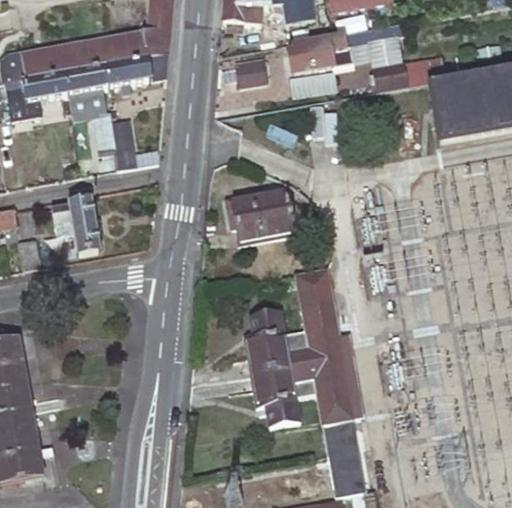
[(105,63),(147,56),(168,52),(172,0),(150,0),(147,31),(18,53),(20,59),(11,61),(12,66),(7,67),(8,74),(3,75),(4,81),(21,78),(65,70),(105,63)]
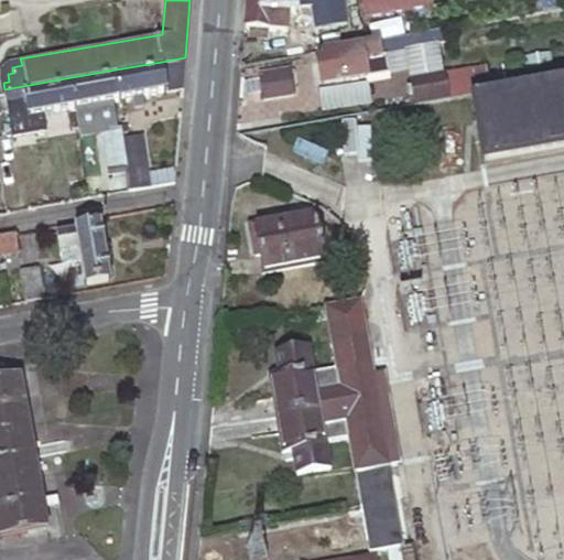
[(294,10),(295,0),(246,0),(243,24),(249,24),(277,27),(286,28),(288,9),(294,10)]
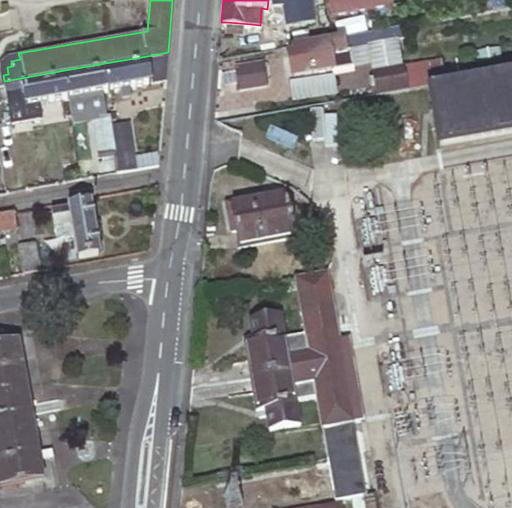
[(312,14),(309,0),(283,0),(286,19),(312,14)]
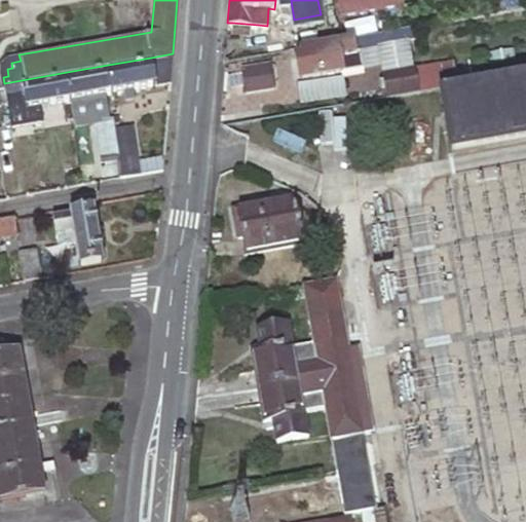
[(337,0),(339,12),(402,3),(401,0),(337,0)]
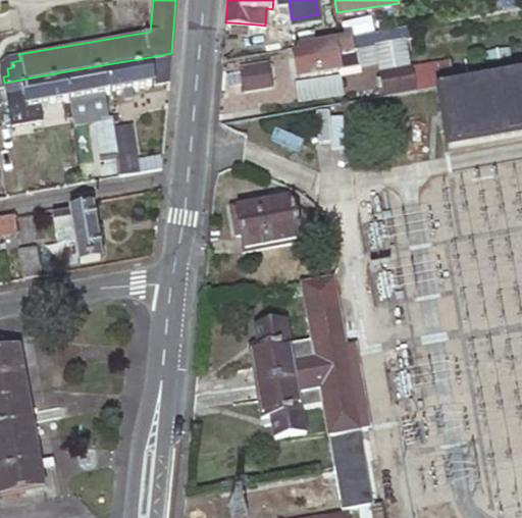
[(255,32),(256,24),(230,22),(229,29),(255,32)]
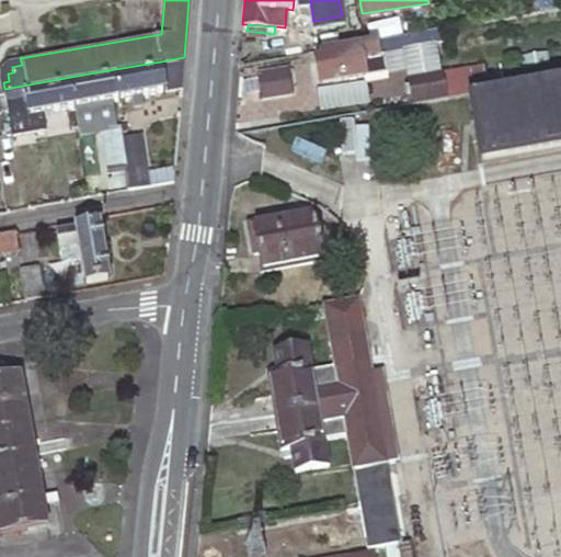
[(375,37),(376,48),(405,44),(436,38),(445,38),(443,26),(375,37)]
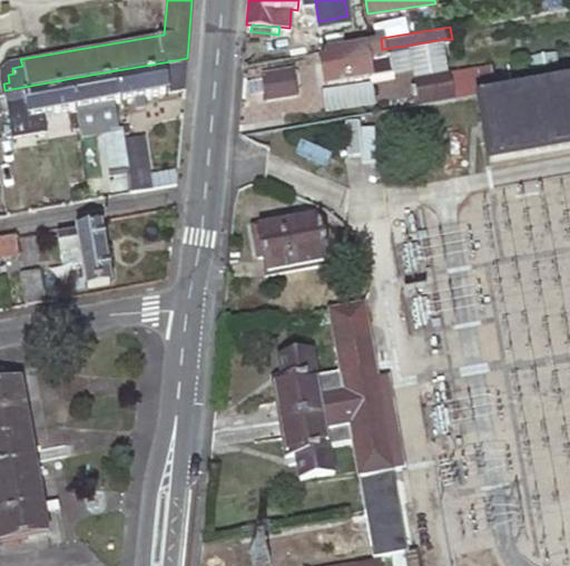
[(366,41),(324,48),(325,57),(318,57),(322,84),(369,77),(365,58),(383,56),(382,49),(381,38),(366,41)]
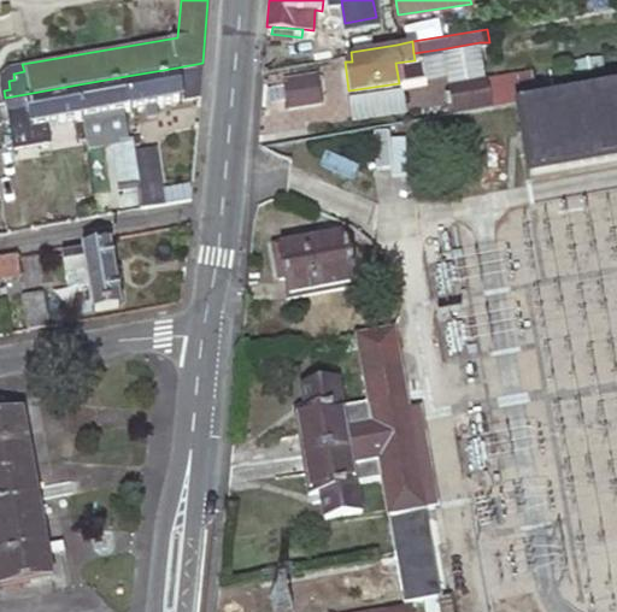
[(451,82),(486,76),(480,42),(446,48),(451,82)]
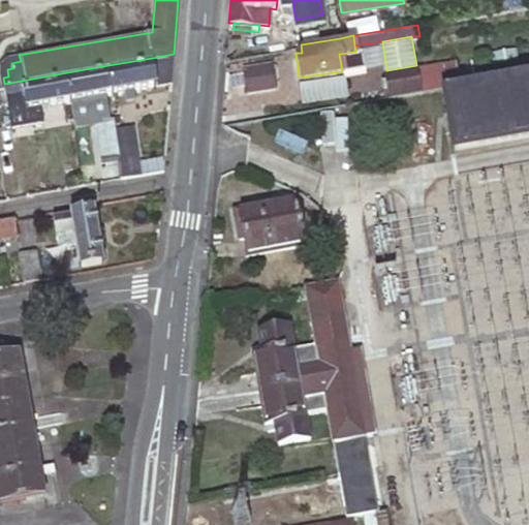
[(174,54),(152,58),(155,82),(170,80),(173,64),(174,54)]
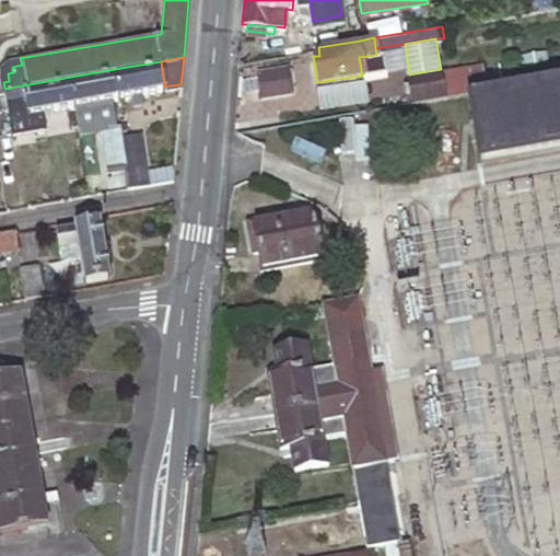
[(506,76),(504,59),(492,60),(496,78),(506,76)]
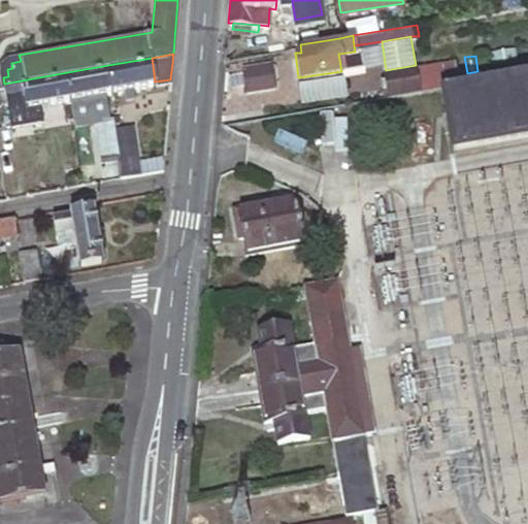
[(108,65),(112,89),(155,82),(152,58),(108,65)]
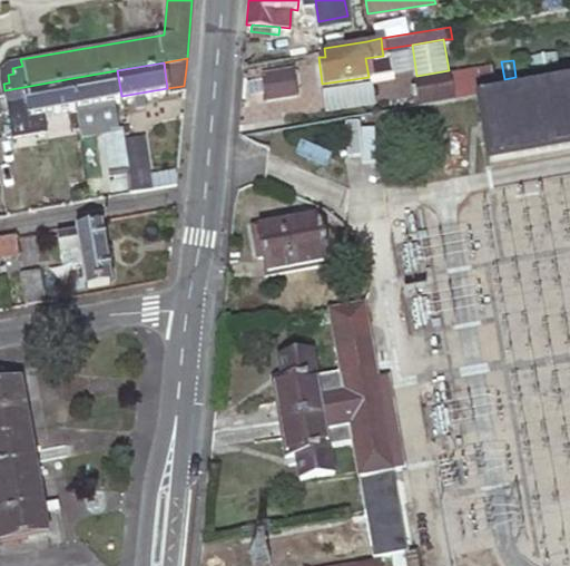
[(418,103),(481,93),(475,66),(449,70),(416,76),(414,76),(418,103)]
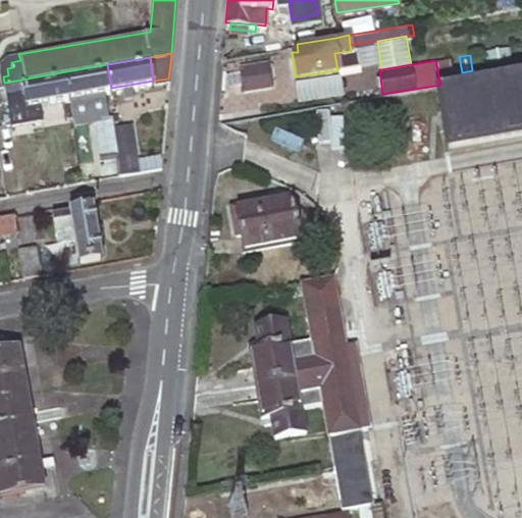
[(270,63),(240,64),(241,91),(271,91),(270,63)]
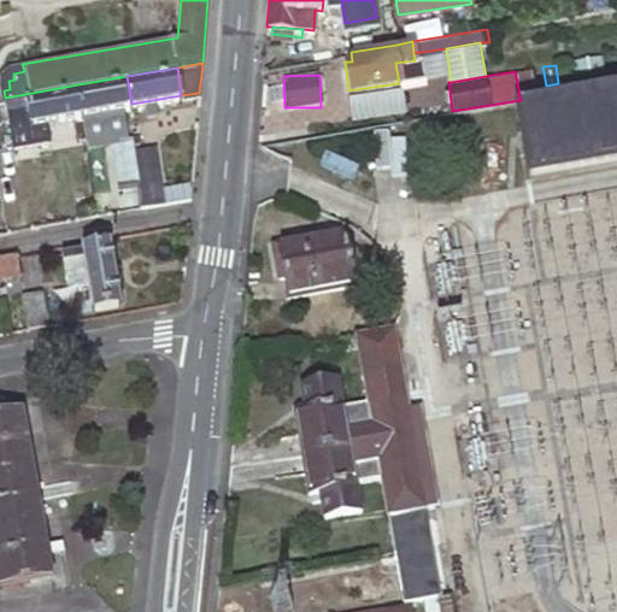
[(127,105),(131,104),(127,76),(78,84),(83,112),(88,142),(112,139),(129,136),(123,105),(127,105)]
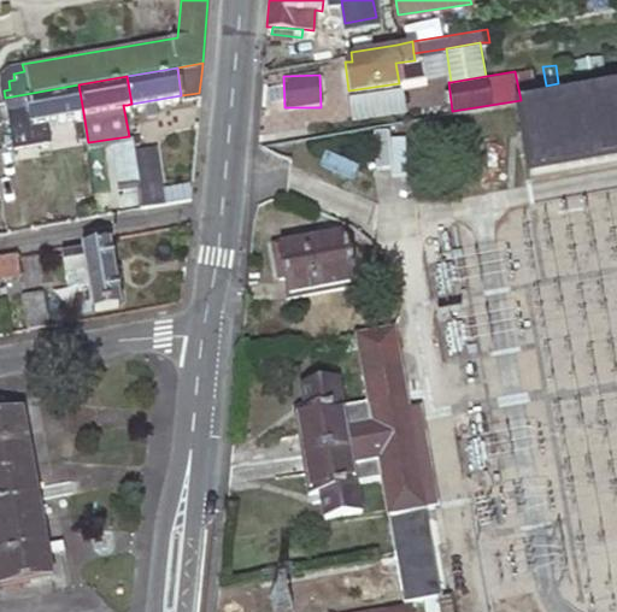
[(78,84),(25,94),(28,104),(10,107),(17,152),(35,148),(30,121),(83,112),(78,84)]
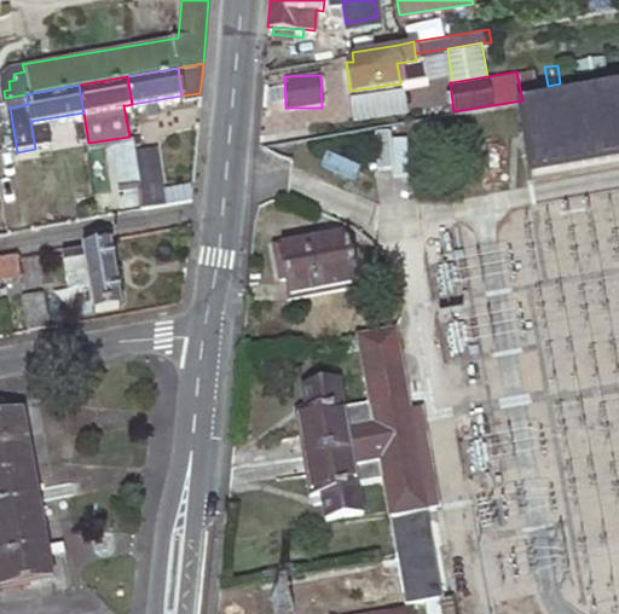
[(618,156),(618,93),(520,110),(530,172),(618,156)]
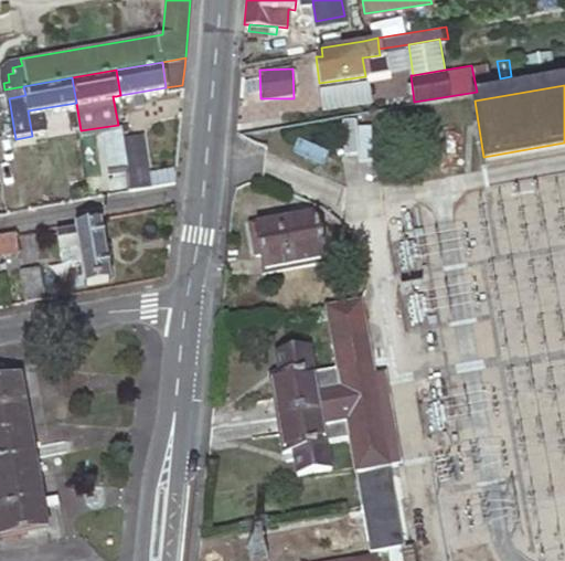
[(118,125),(103,127),(110,168),(128,165),(123,130),(121,124),(118,125)]
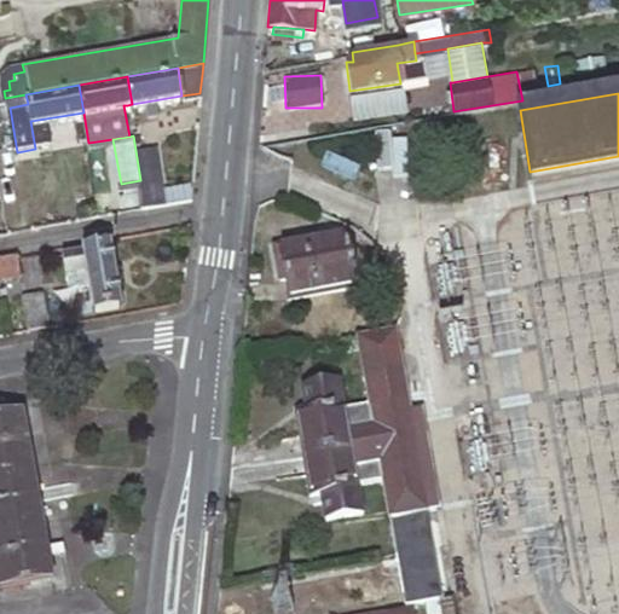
[(145,186),(142,187),(145,204),(167,201),(156,145),(138,149),(145,186)]
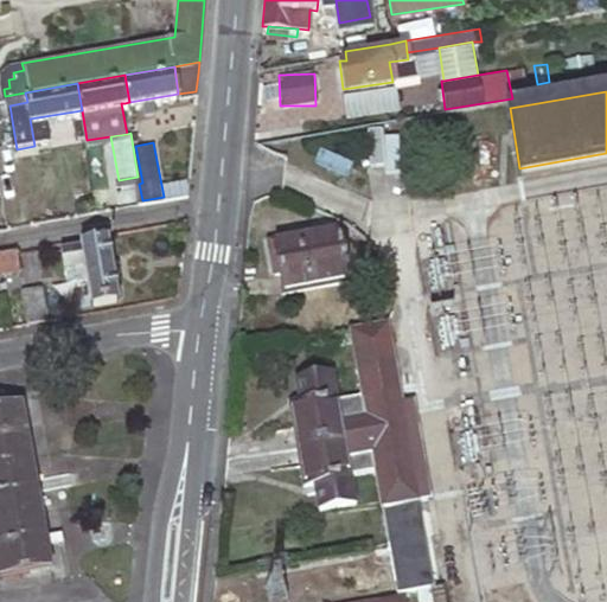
[(350,276),(342,225),(267,239),(272,270),(278,269),(282,289),(350,276)]
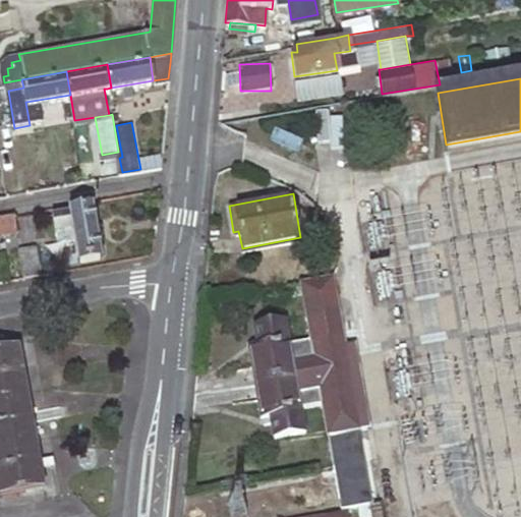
[(52,210),(55,228),(72,224),(77,257),(101,252),(92,202),(52,210)]
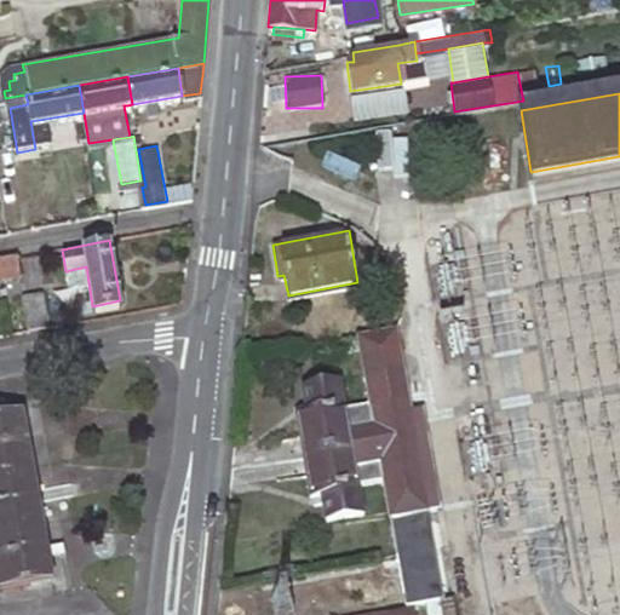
[(27,327),(47,323),(40,288),(21,292),(27,327)]
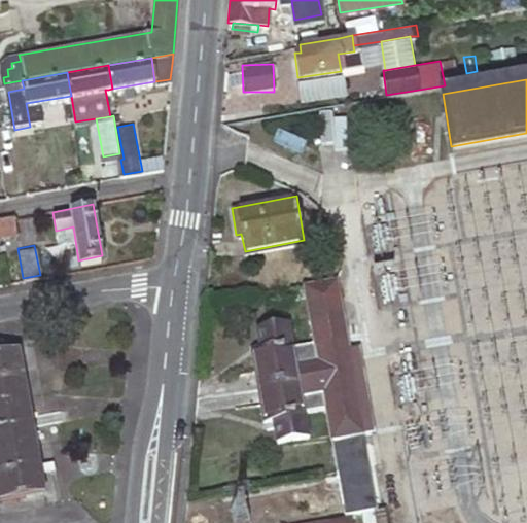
[(309,300),(314,337),(317,356),(295,360),(299,378),(301,392),(324,388),(331,437),(363,431),(363,428),(373,427),(360,349),(350,351),(342,295),(309,300)]
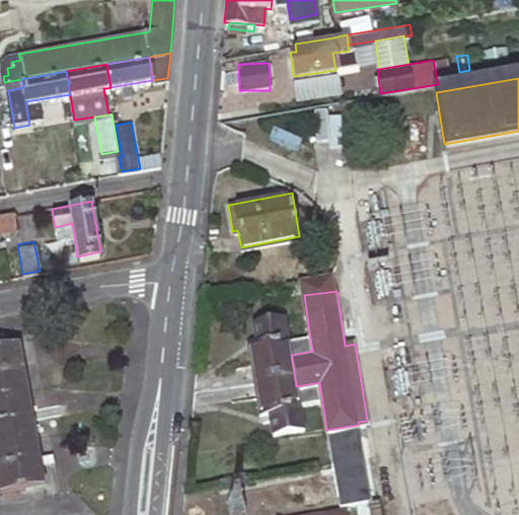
[(288,336),(283,312),(252,316),(256,341),(288,336)]
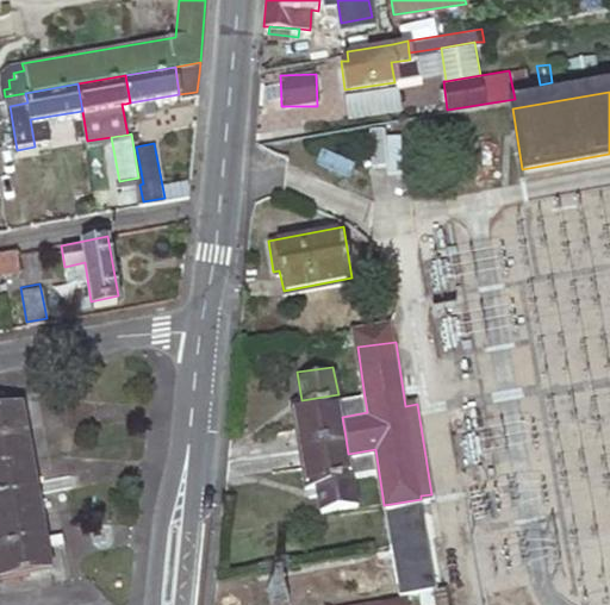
[(302,400),(291,403),(298,444),(346,437),(342,417),(338,394),(302,400)]
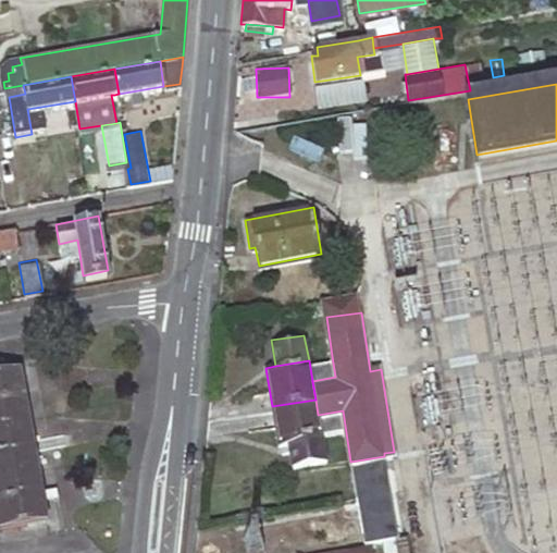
[(0,370),(0,525),(47,517),(20,367),(0,370)]
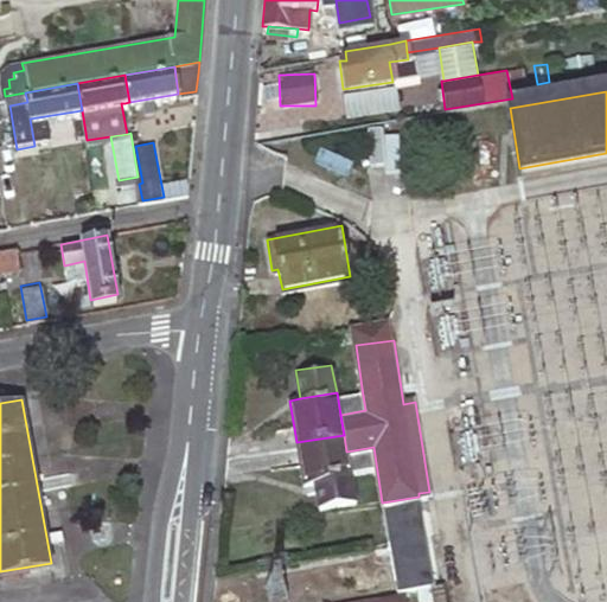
[(344,435),(296,442),(302,481),(313,479),(351,474),(346,452),(344,435)]
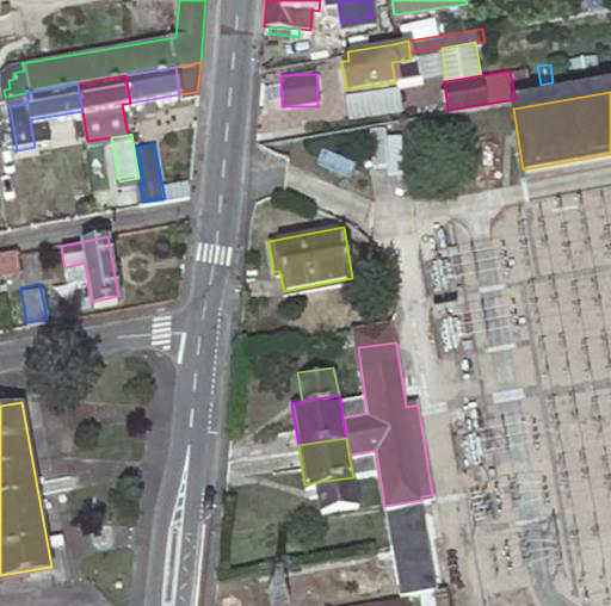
[(353,477),(315,482),(321,513),(358,506),(353,477)]
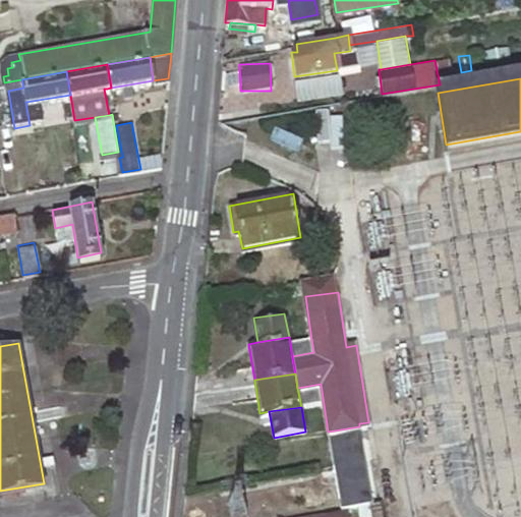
[(347,505),(371,500),(359,426),(328,432),(332,464),(339,506),(347,505)]
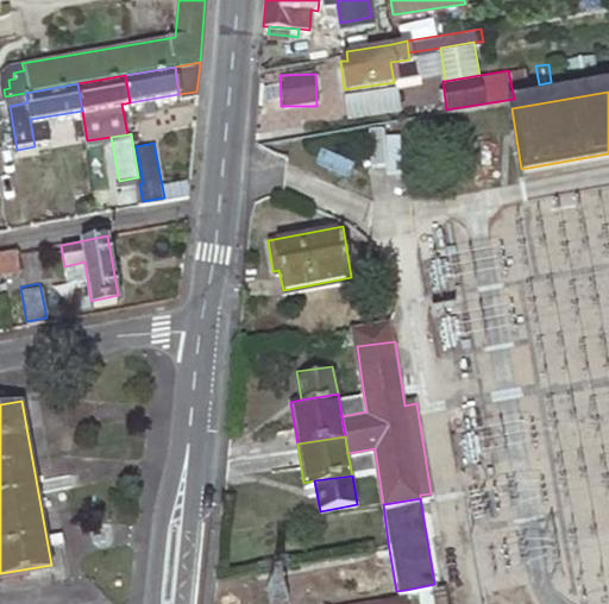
[(396,591),(349,599),(349,603),(408,603),(406,590),(396,591)]
